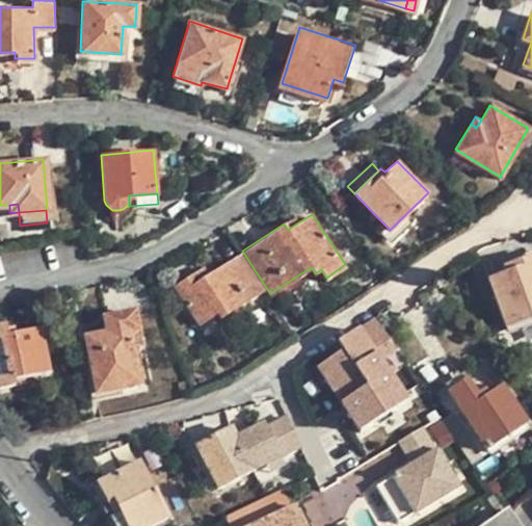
[(294,216),(284,224),(288,230),(298,222),(294,216)]
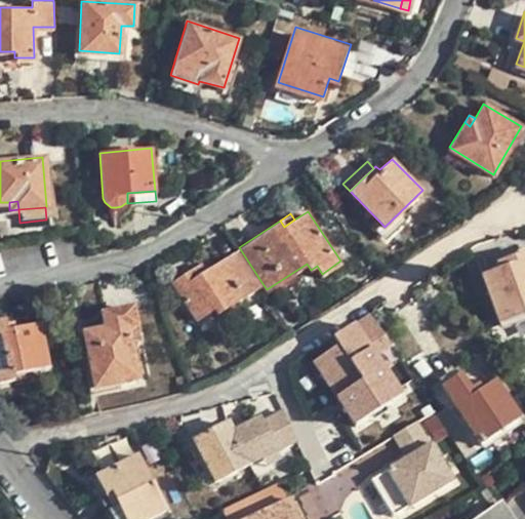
[(216,312),(261,282),(239,247),(206,268),(198,274),(193,268),(172,281),(196,318),(212,307),(216,312)]
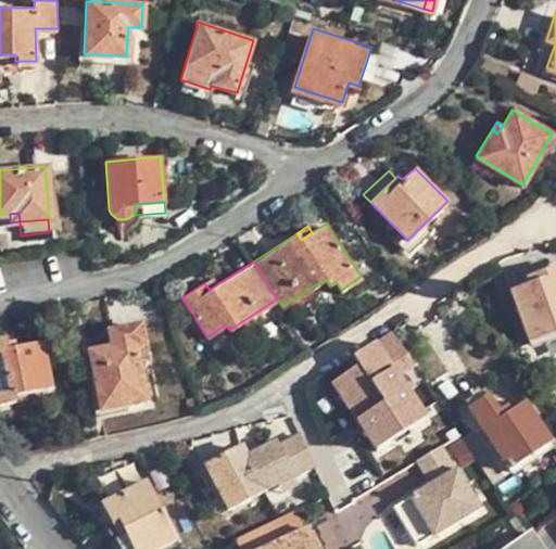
[(555,328),(555,264),(526,275),(528,282),(510,288),(528,339),(555,328)]
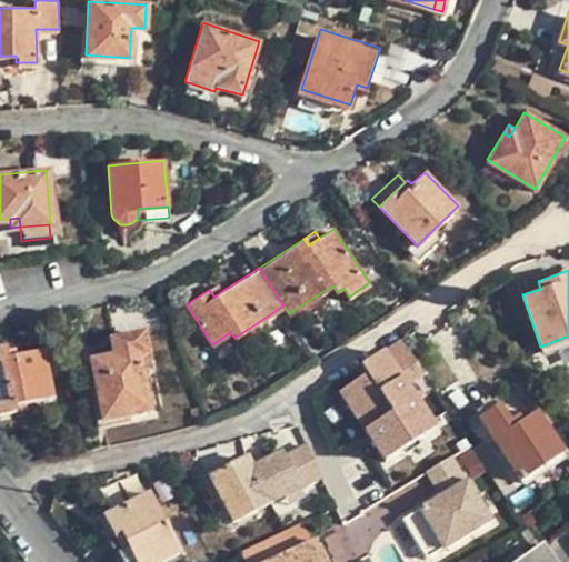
[(219,283),(209,290),(215,297),(223,290),(219,283)]
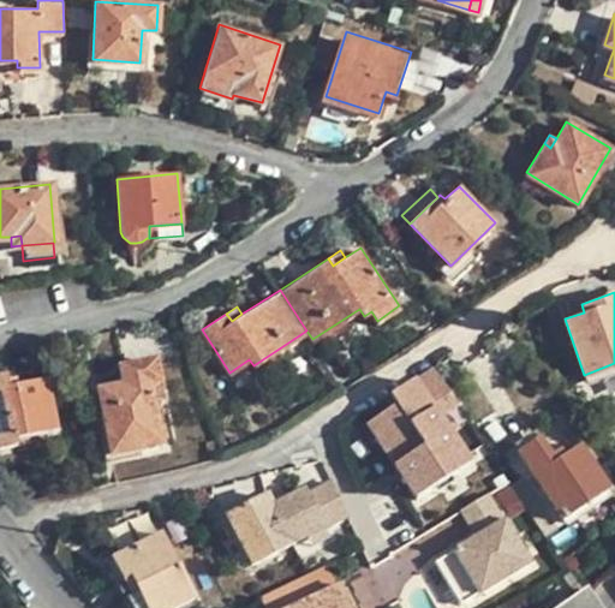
[(155,358),(120,363),(121,374),(123,382),(97,387),(111,451),(161,441),(148,379),(157,377),(155,358)]
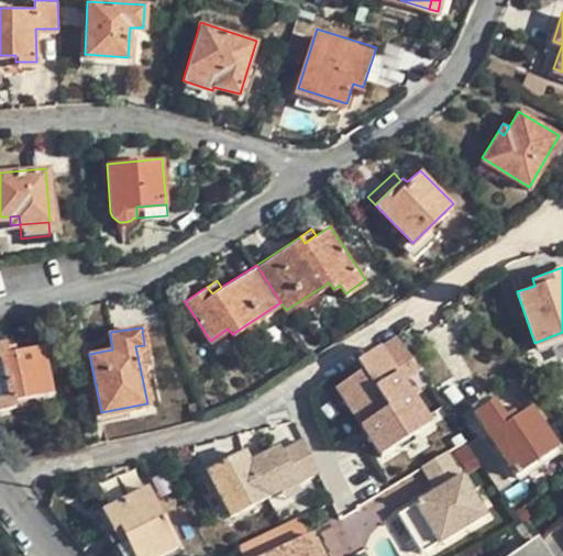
[(418,363),(397,331),(356,358),(362,367),(334,386),(379,454),(433,421),(403,375),(418,363)]
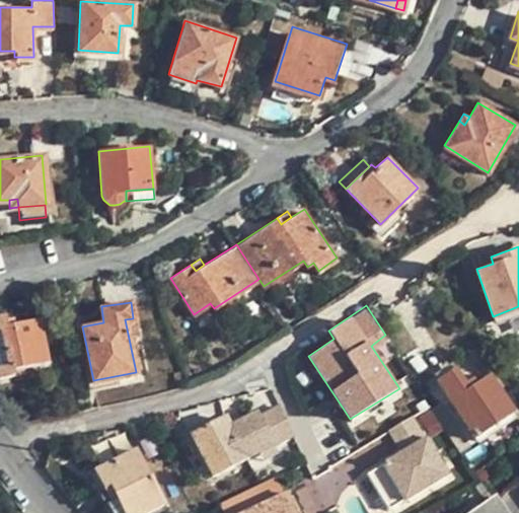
[(6,324),(4,316),(4,313),(0,314),(0,375),(14,372),(13,367),(48,360),(40,317),(14,322),(6,324)]
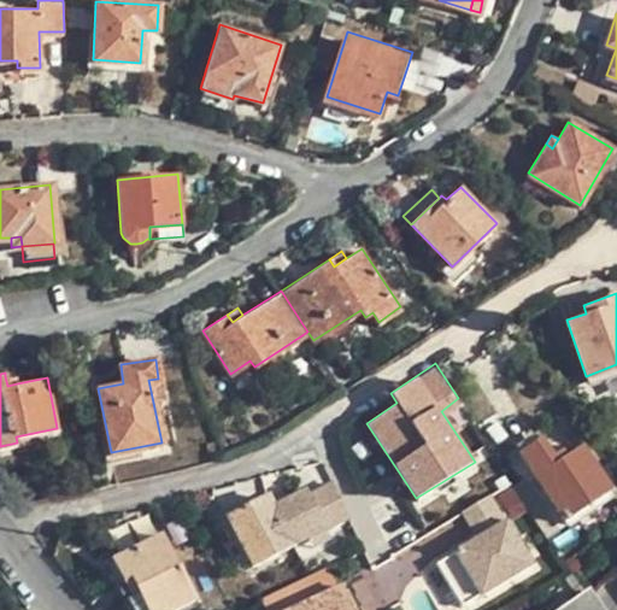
[(16,375),(5,376),(7,386),(17,383),(16,375)]
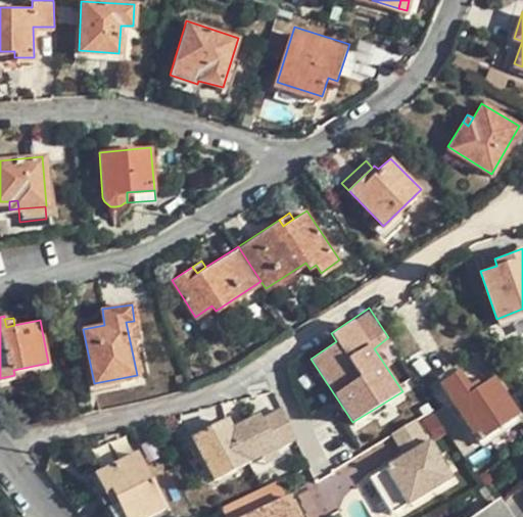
[(519,412),(493,375),(480,384),(477,380),(469,385),(459,372),(440,383),(478,439),(519,412)]
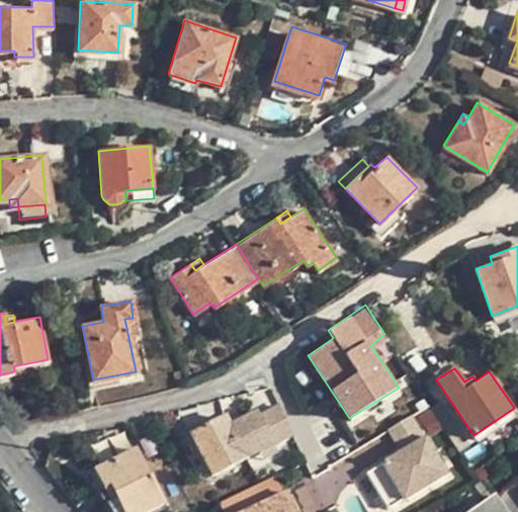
[(257,411),(232,424),(246,454),(272,440),(257,411)]
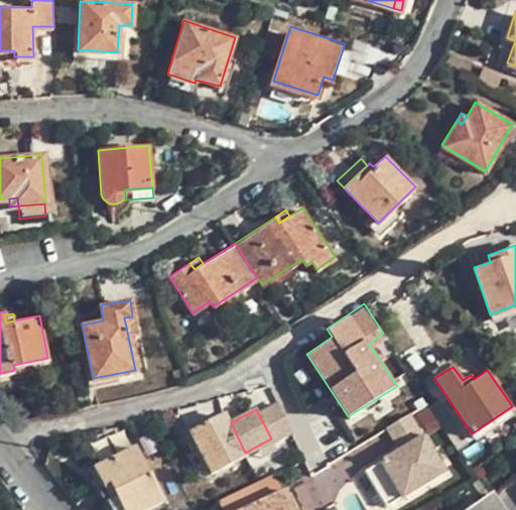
[(434,428),(422,409),(386,431),(397,451),(434,428)]
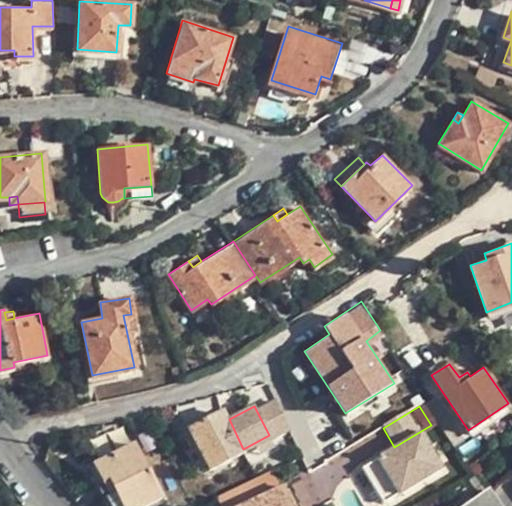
[(243,449),(229,419),(223,407),(188,427),(209,467),(243,449)]
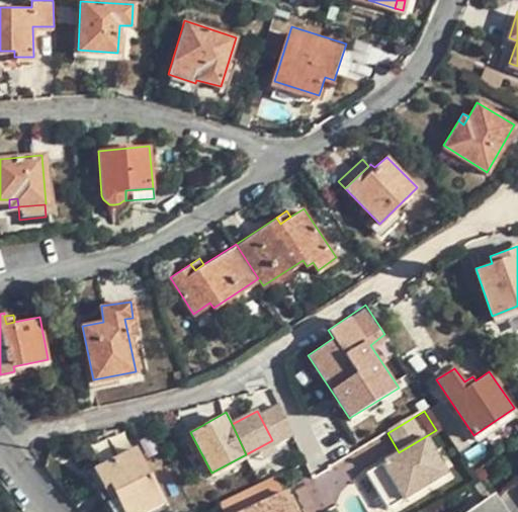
[(108,484),(122,511),(141,511),(163,501),(135,446),(94,467),(104,487),(108,484)]
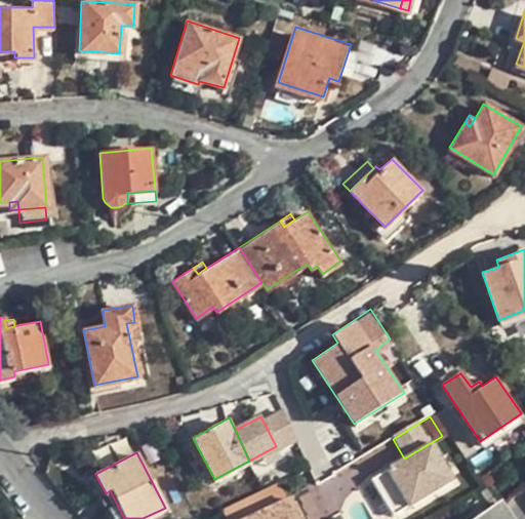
[(113,518),(124,518),(110,490),(106,493),(102,495),(113,518)]
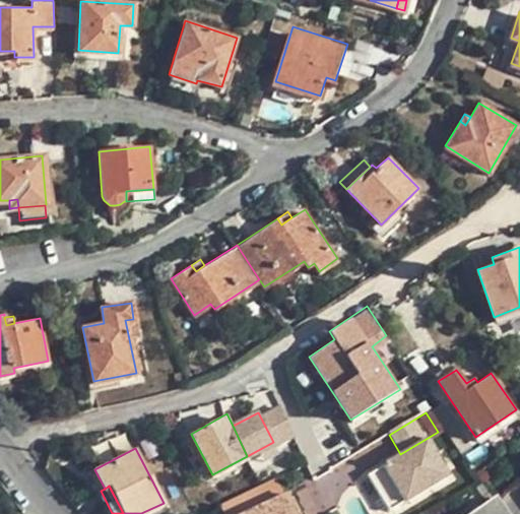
[(219,503),(224,513),(238,513),(261,503),(252,487),(219,503)]
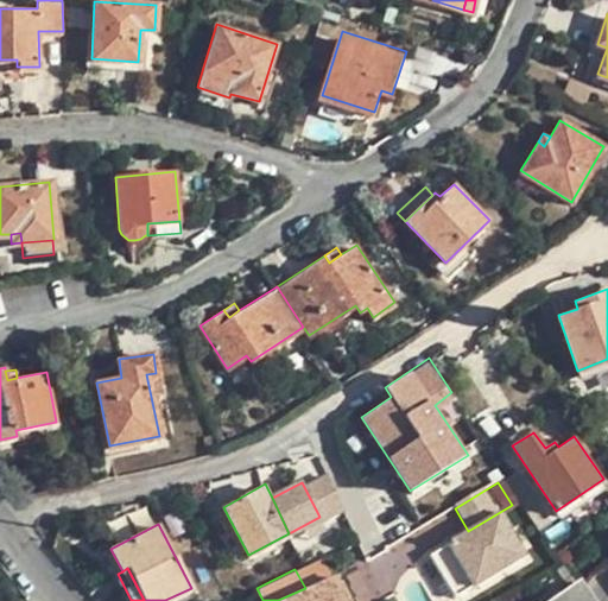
[(305,588),(278,600),(347,600),(335,574),(305,588)]
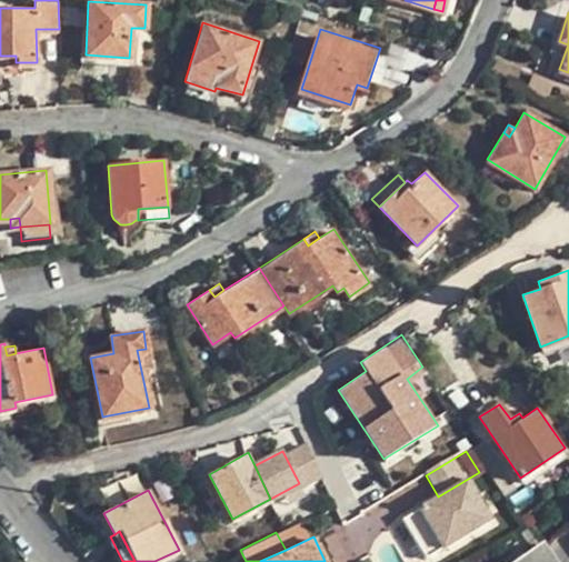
[(556,561),(543,544),(518,561),(556,561)]
